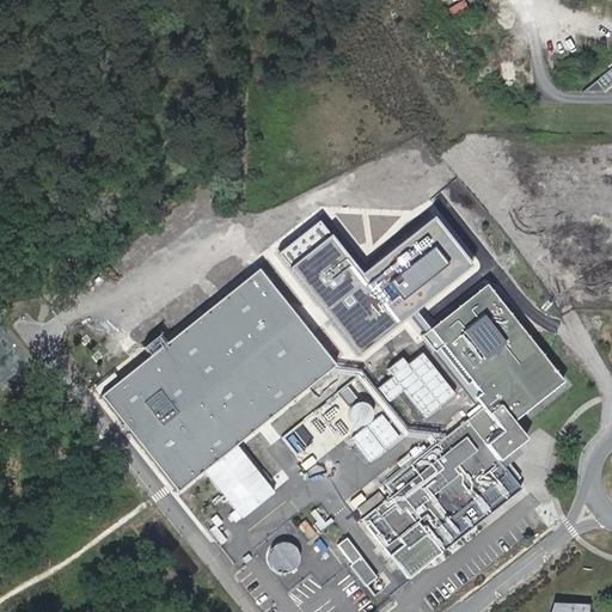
[(361,352),(472,264),(436,216),(363,273),(332,236),(322,220),(280,254),(361,352)]
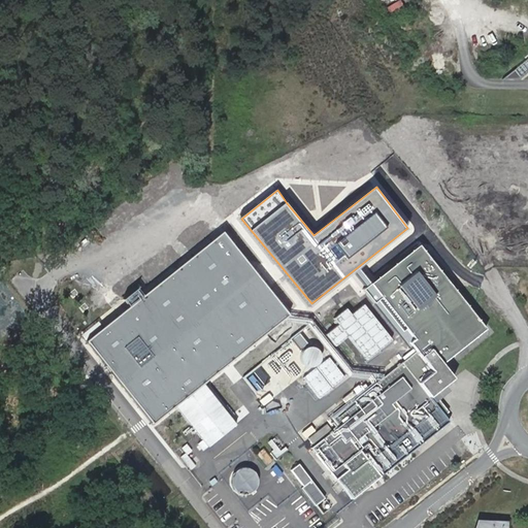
[(225,232),(91,339),(155,428),(177,411),(201,384),(287,317),(225,232)]
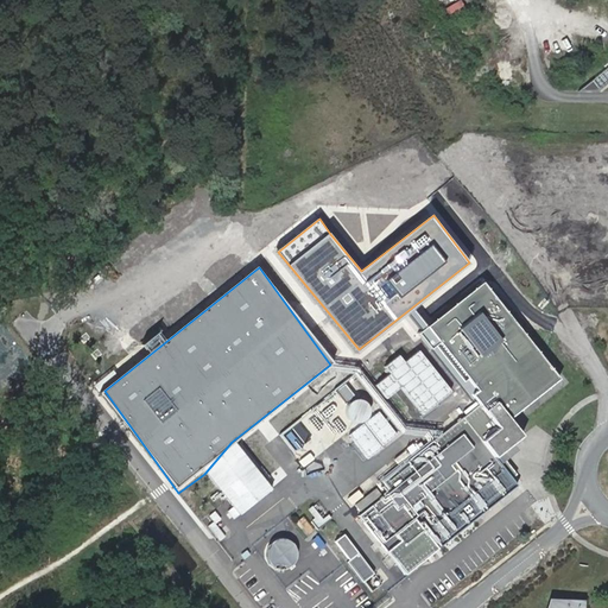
[(480,279),(425,324),(428,328),(483,284),(480,279)]
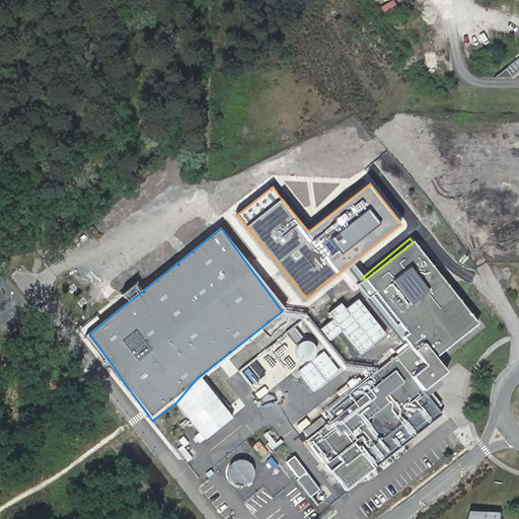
[(305,440),(346,490),(442,412),(437,405),(441,401),(427,384),(445,369),(434,355),(476,320),(464,305),(413,242),(365,280),(411,336),(406,340),(409,343),(408,344),(405,341),(394,349),(397,353),(364,379),(361,375),(351,382),(354,387),(327,410),(334,417),(305,440)]
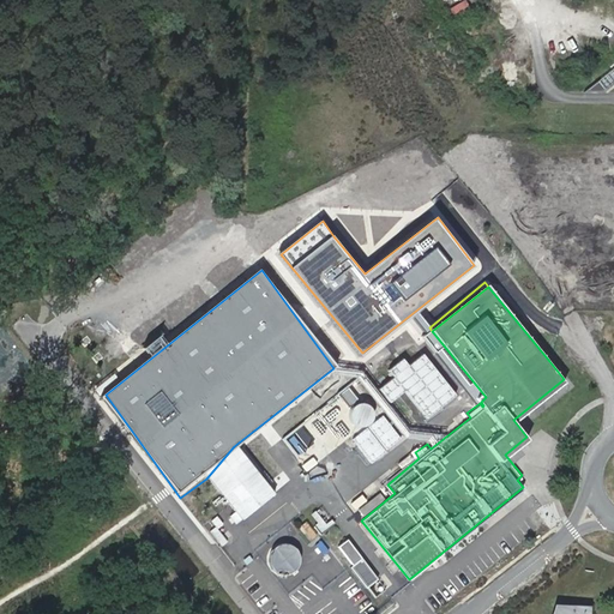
[(458,396),(425,354),(410,366),(404,357),(390,371),(396,378),(380,390),(392,403),(405,393),(428,421),(458,396)]
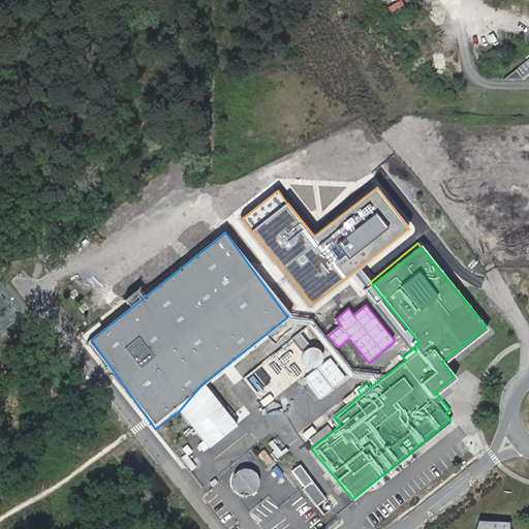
[(318,349),(315,348),(311,347),(308,349),(305,352),(303,358),(304,362),(308,366),(314,367),(319,365),(322,362),(323,356),(322,352),(318,349)]
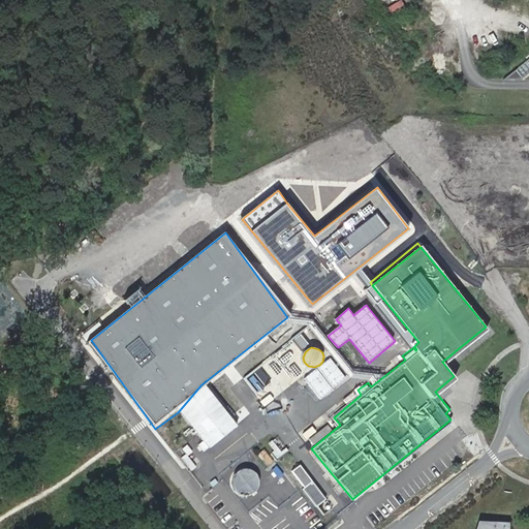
[(317,369),(304,379),(321,401),(346,378),(332,359),(317,369)]
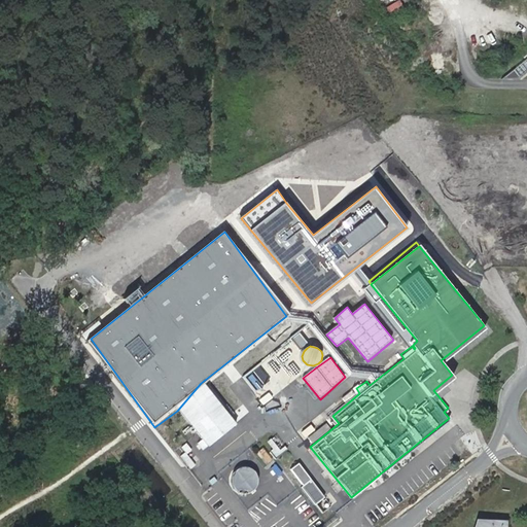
[(389,358),(381,364),(385,370),(393,363),(389,358)]
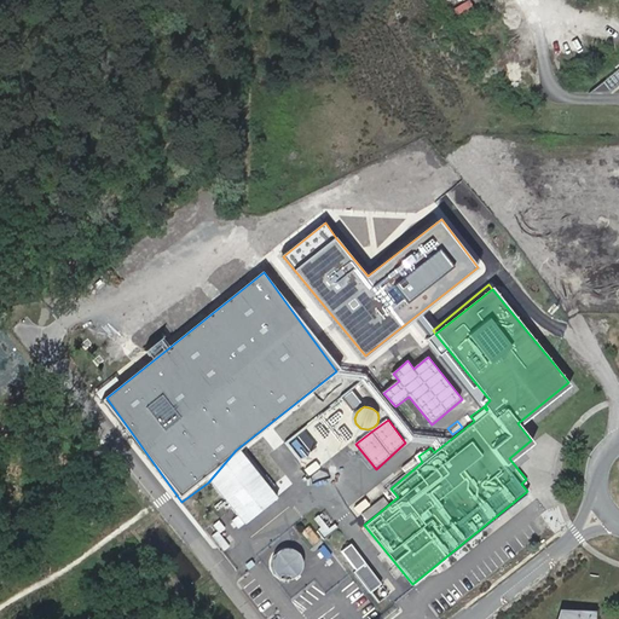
[(208,482),(243,525),(276,498),(236,450),(203,475),(208,482)]
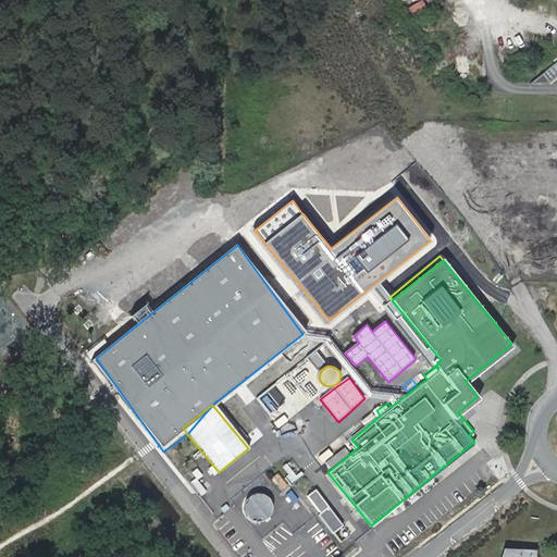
[(345,445),(326,460),(332,466),(350,450),(345,445)]
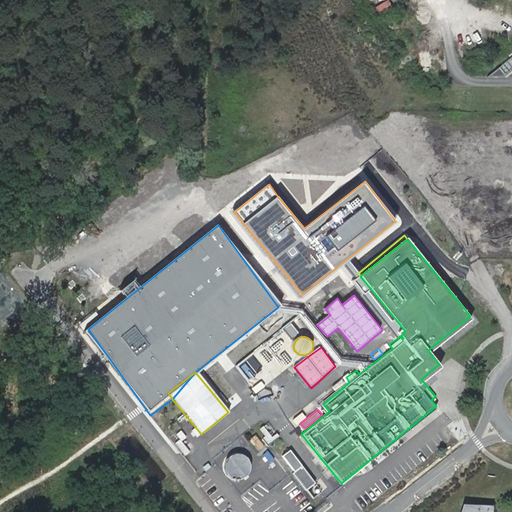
[(271,426),(264,432),(269,439),(273,437),(278,443),(282,440),(271,426)]
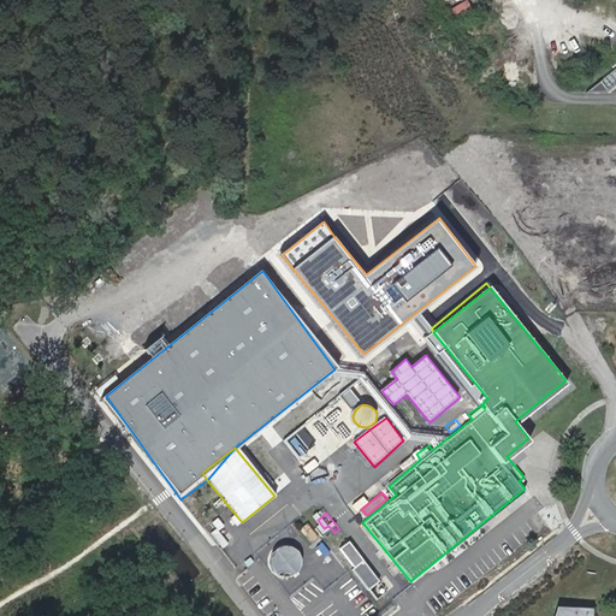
[(324,528),(331,537),(335,533),(329,526),(324,528)]
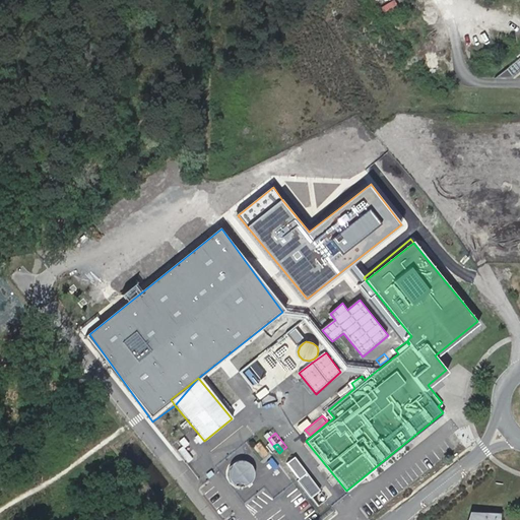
[(326,496),(295,455),(288,460),(301,475),(299,477),(313,495),(313,494),(319,502),(326,496)]
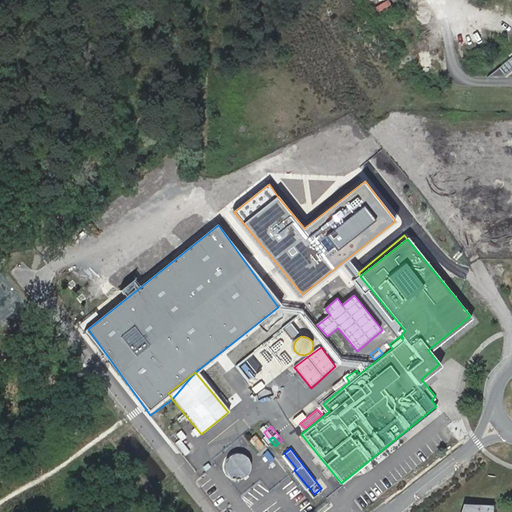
[(233,472),(247,465),(241,453),(227,460),(233,472)]
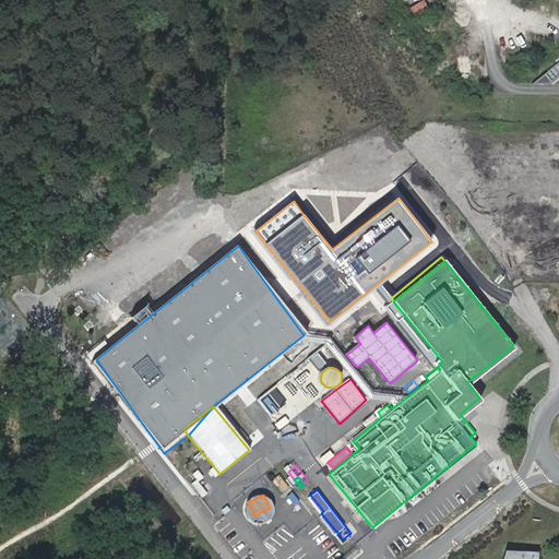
[(518,558),(516,550),(506,549),(502,558),(518,558)]
